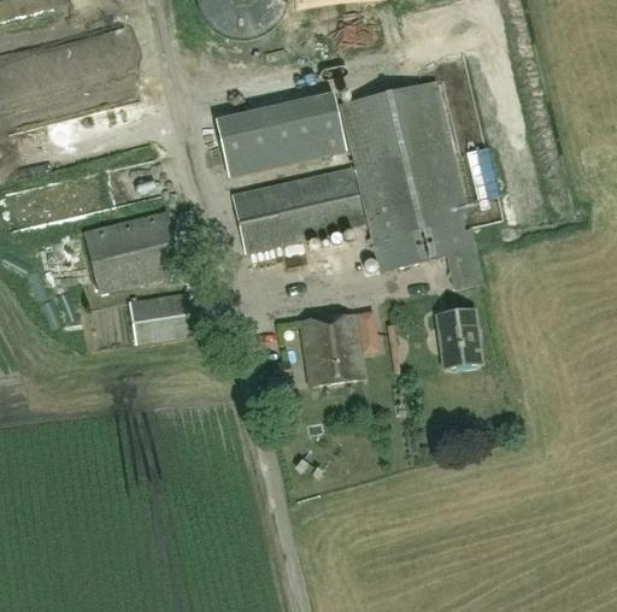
[(209,21),(219,29),(234,35),(248,35),(263,31),(275,23),(283,11),(287,0),(199,0),(201,9),(209,21)]
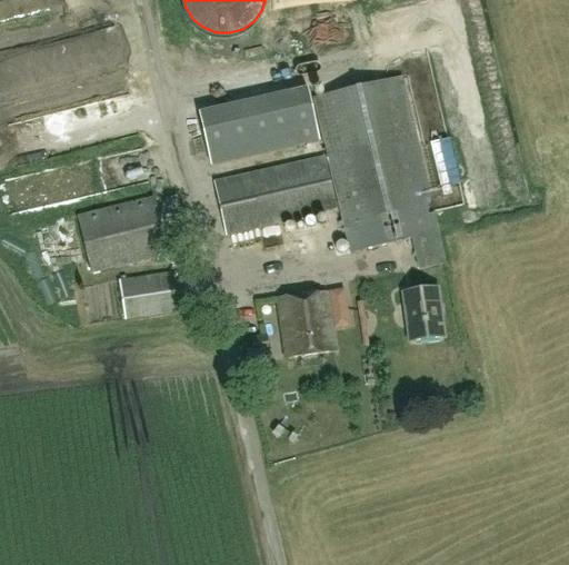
[(351,249),(411,235),(419,266),(445,260),(438,229),(401,73),(315,95),(328,154),(351,249)]
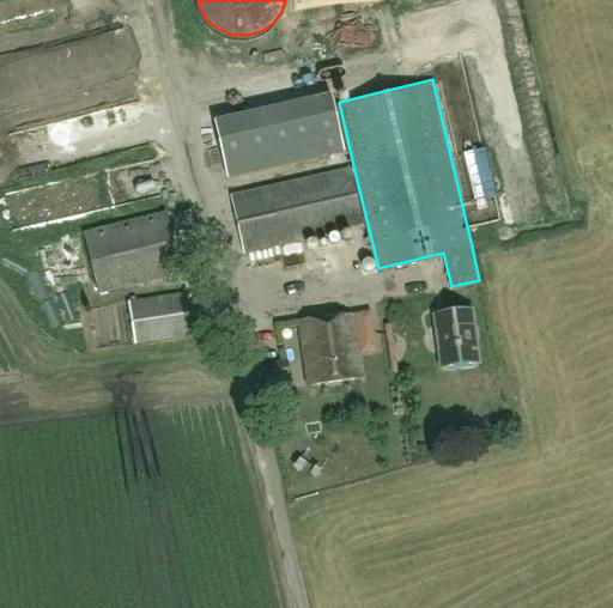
[(333,91),(214,119),(228,175),(345,147),(333,91)]
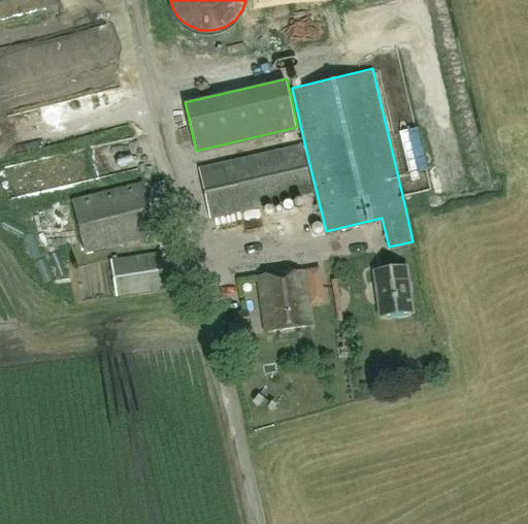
[(301,143),(199,166),(210,215),(312,191),(301,143)]
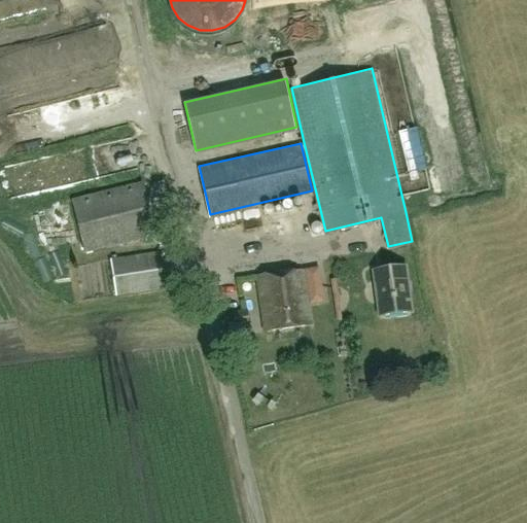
[(143,181),(72,199),(84,248),(155,231),(143,181)]
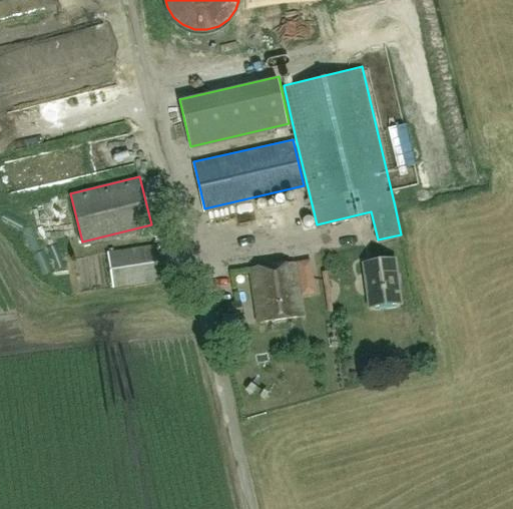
[(159,277),(154,243),(106,251),(111,285),(159,277)]
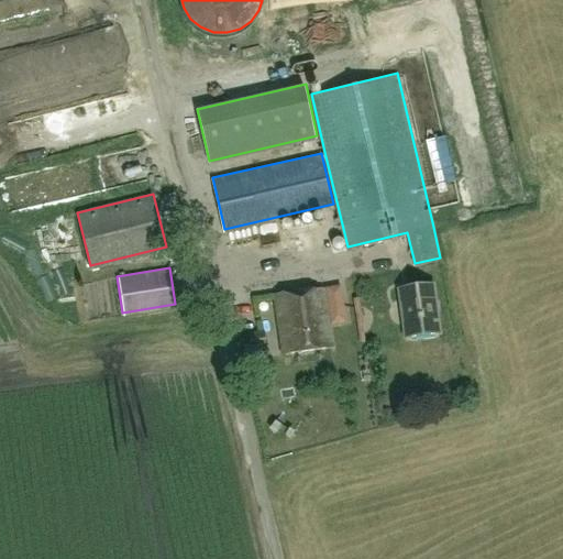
[(439,330),(433,282),(399,286),(405,335),(439,330)]
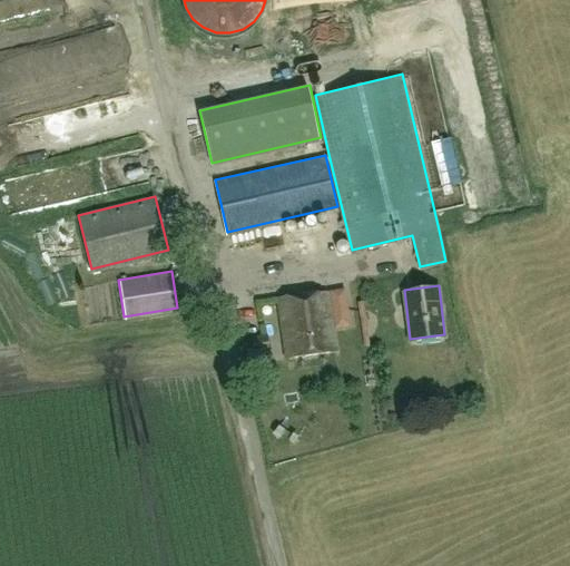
[(287,355),(336,349),(327,290),(278,295),(287,355)]
